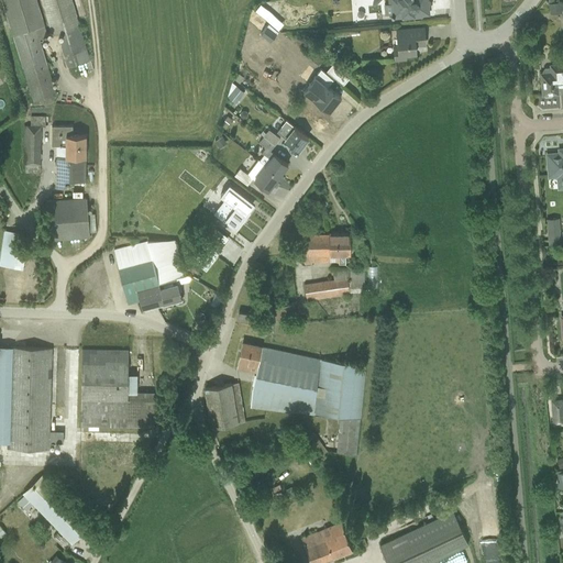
[(35,0),(0,0),(32,101),(55,95),(39,40),(47,37),(35,0)]
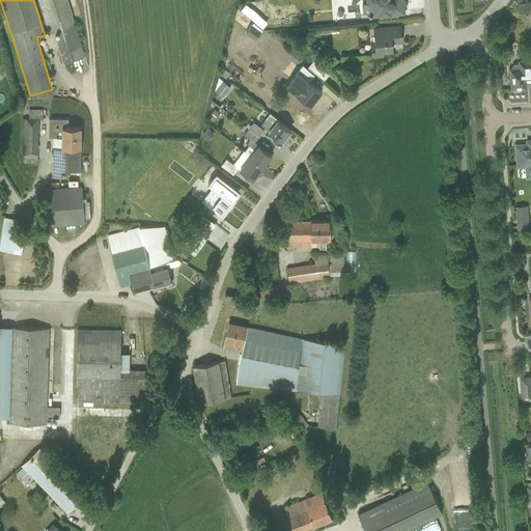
[(84,56),(66,0),(38,0),(49,33),(54,32),(63,63),(84,56)]
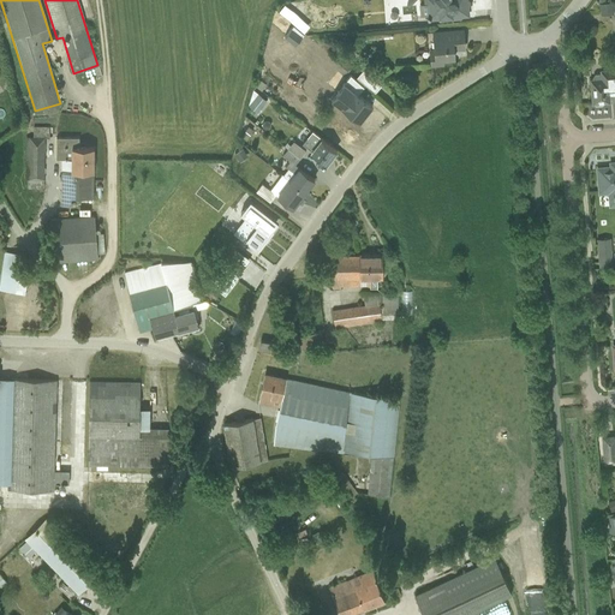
[(428,19),(467,16),(466,7),(467,6),(467,1),(466,0),(465,0),(423,0),(424,5),(418,5),(419,17),(428,16),(428,17),(427,17),(427,18),(427,19),(428,19)]
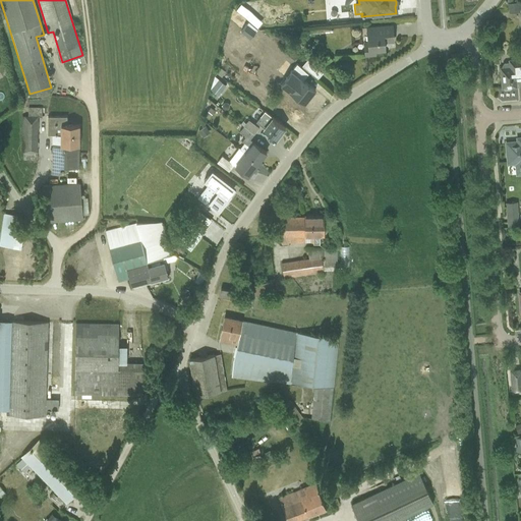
[(508,4),(509,12),(518,10),(517,2),(508,4)]
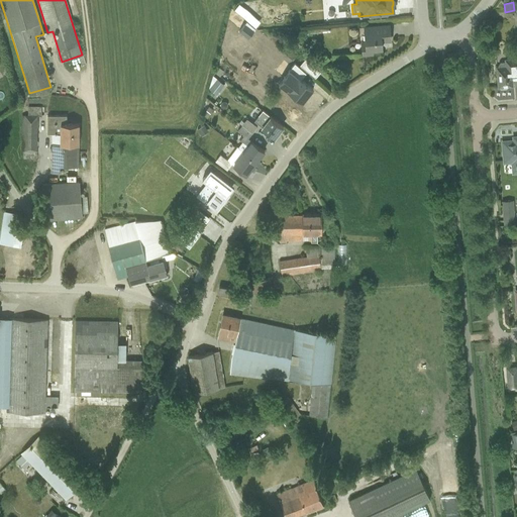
[(389,25),(364,27),(365,41),(360,41),(362,56),(373,54),(372,50),(382,49),(381,42),(391,41),(389,25)]
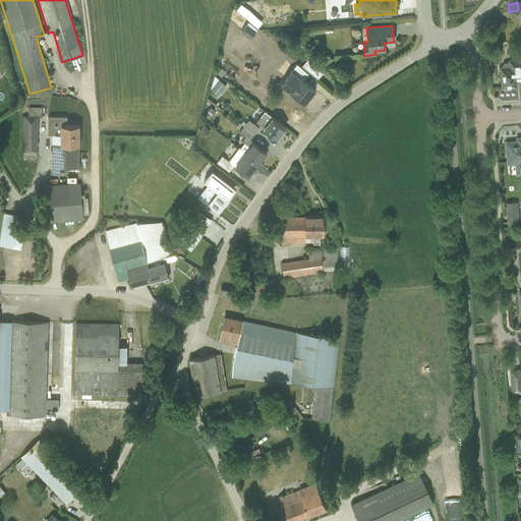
[(503,68),(500,68),(502,88),(503,88),(505,89),(509,89),(510,88),(516,87),(515,79),(518,79),(518,80),(520,79),(520,58),(508,60),(508,64),(504,64),(503,66),(503,68)]
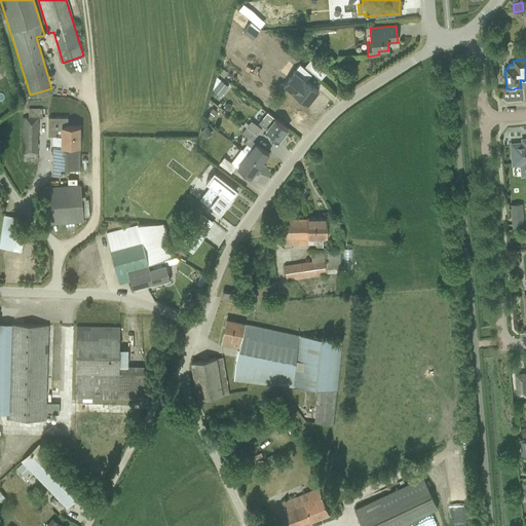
[(310,61),(305,67),(321,80),(326,73),(310,61)]
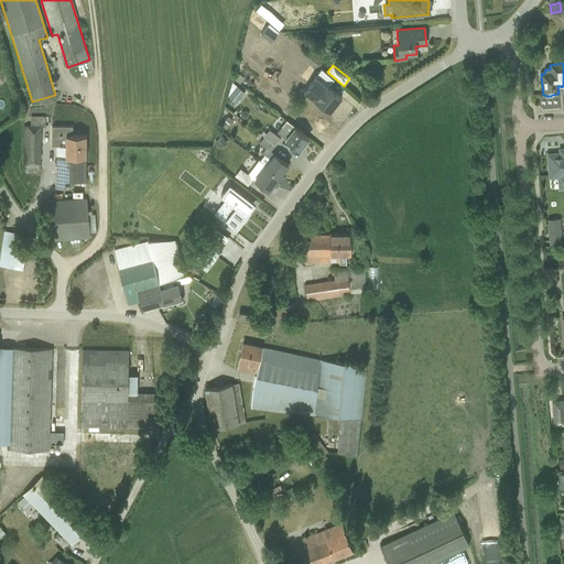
[(237,87),(228,97),(236,104),(245,93),(237,87)]
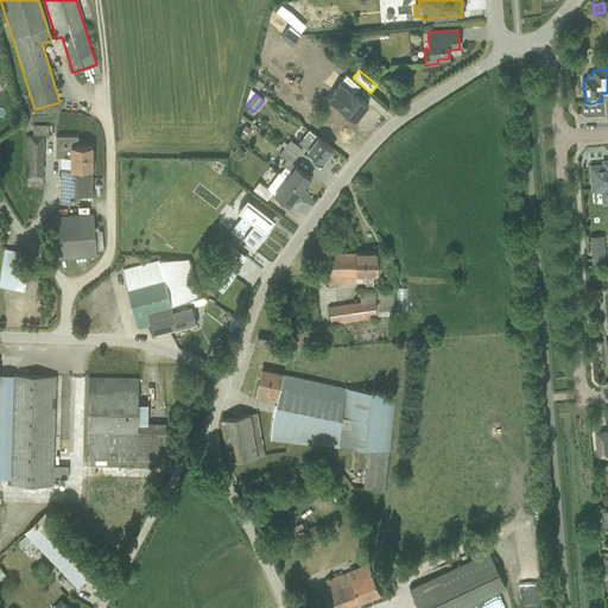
[(246,125),(238,134),(242,139),(251,128),(246,125)]
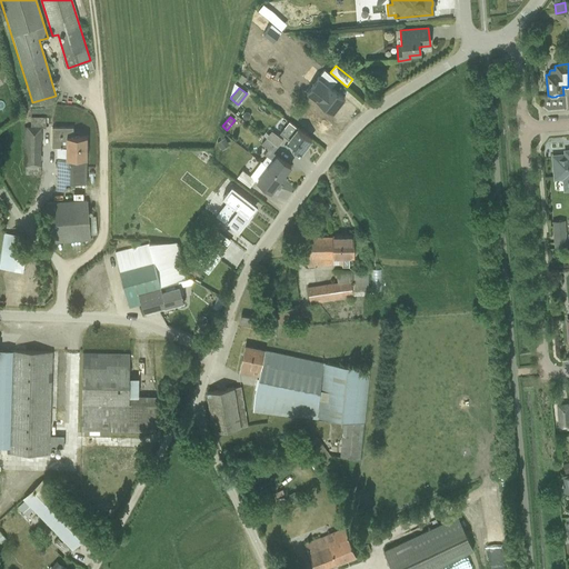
[(25,130),(23,167),(40,167),(41,128),(46,128),(46,118),(30,118),(30,127),(26,127),(26,130),(25,130)]
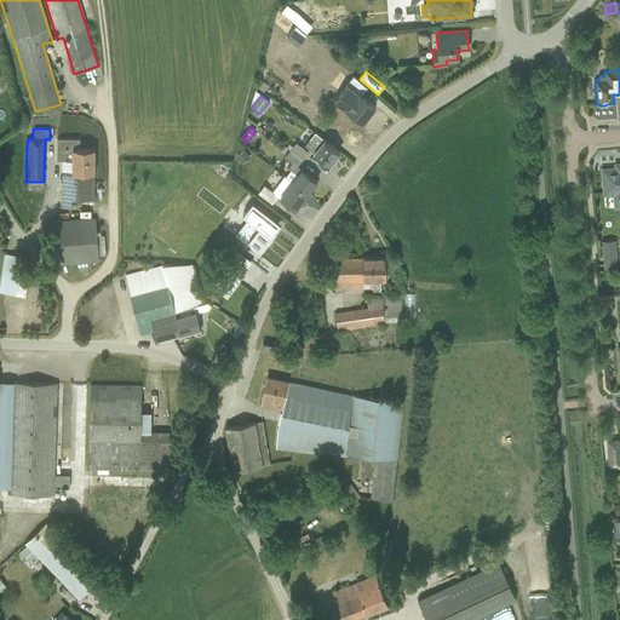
[(313,153),(328,165),(339,151),(314,132),(304,145),(314,153),(313,153)]
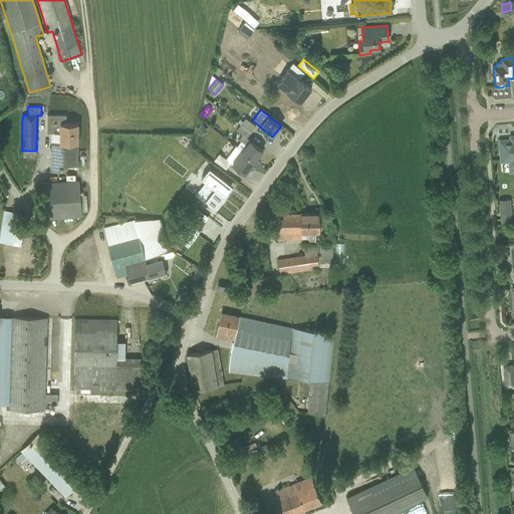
[(46,115),(46,133),(51,134),(59,134),(59,123),(65,123),(65,115),(46,115)]
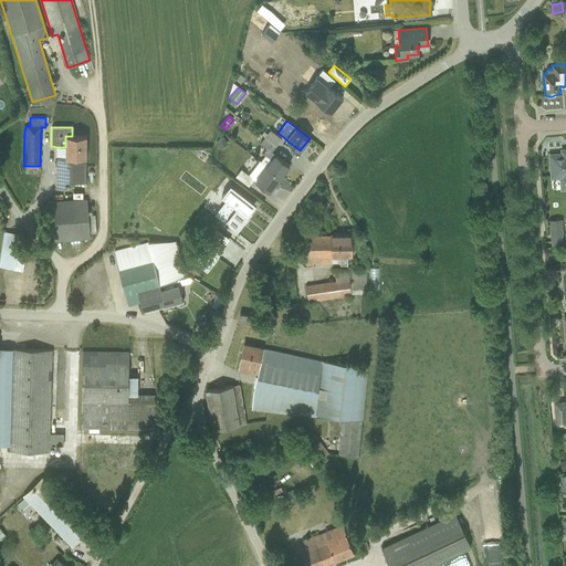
[(261,135),(275,146),(281,139),(270,130),(266,134),(263,132),(261,135)]
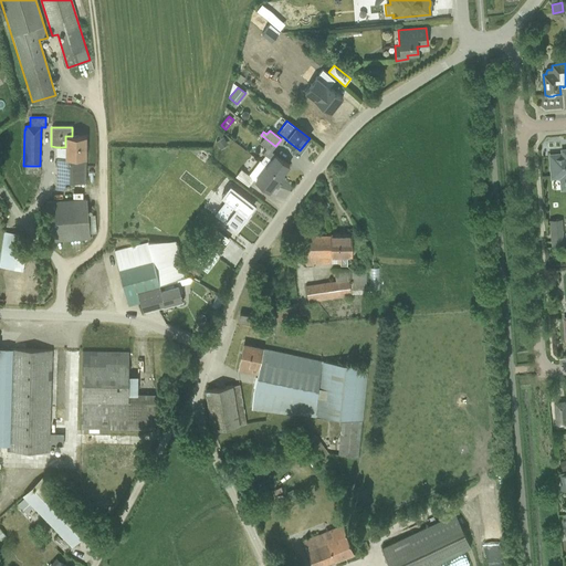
[(264,156),(260,161),(280,177),(289,166),(272,152),(275,146),(261,135),(257,140),(265,148),(262,154),(264,156)]
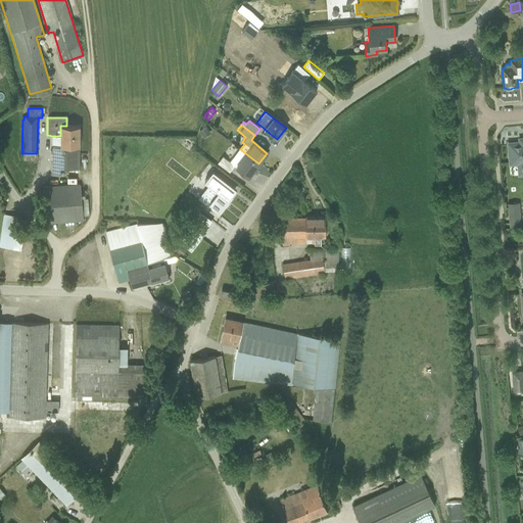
[(52,175),(60,175),(60,169),(80,169),(80,126),(66,126),(60,126),(60,136),(52,136),(52,175)]
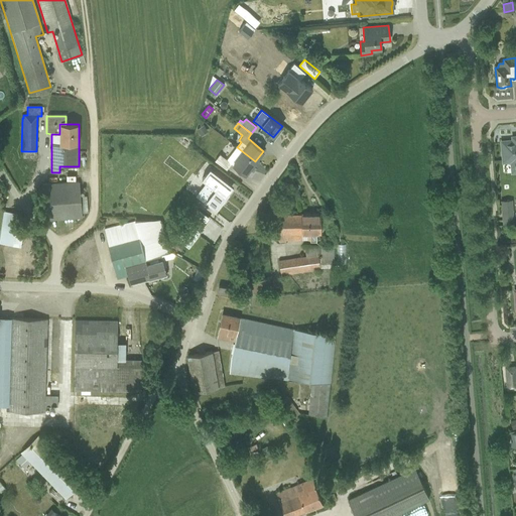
[(203,125),(196,130),(201,136),(208,132),(203,125)]
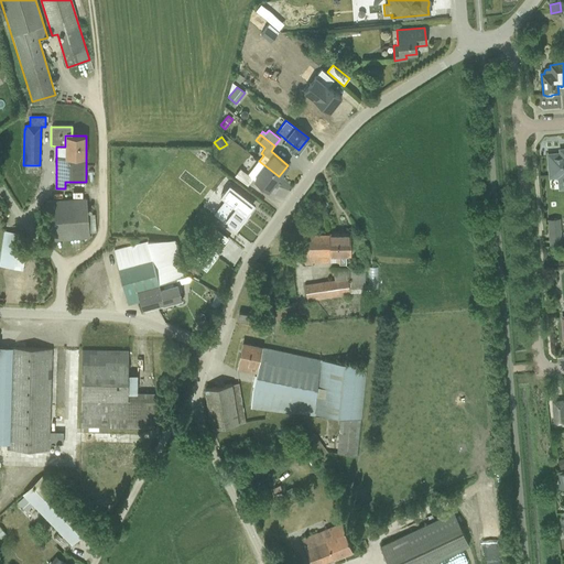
[(563,190),(563,148),(557,149),(559,152),(545,153),(548,179),(557,179),(557,191),(563,190)]
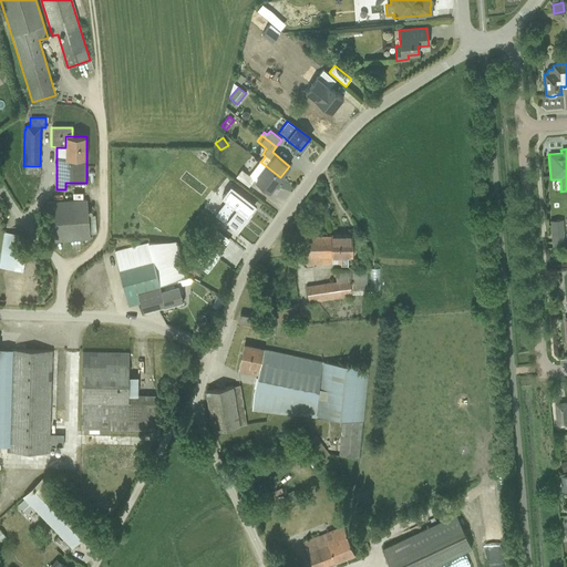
[(269,192),(280,177),(260,162),(259,162),(249,175),(241,169),(236,177),(248,187),(254,179),(255,181),(255,182),(269,192)]
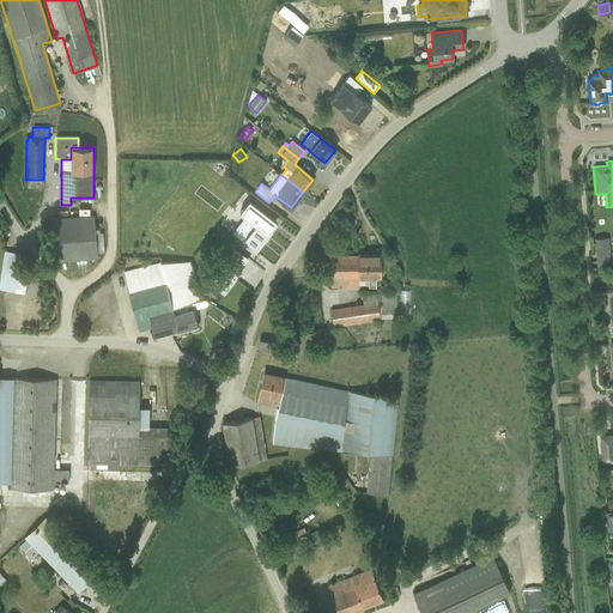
[(273,219),(249,200),(238,213),(244,217),(232,232),(256,252),(272,231),(271,230),(277,222),(273,219)]
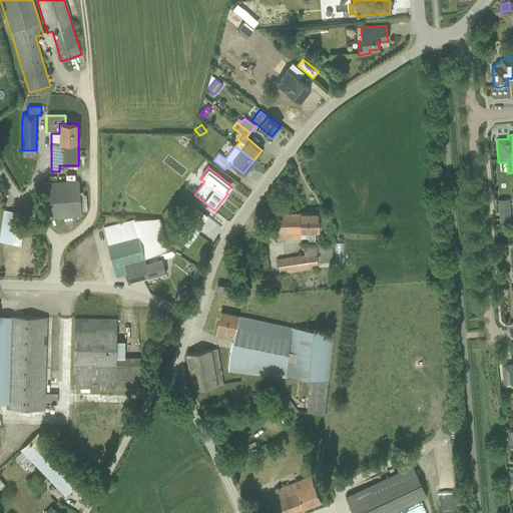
[(78,180),(41,183),(44,218),(81,215),(78,180)]
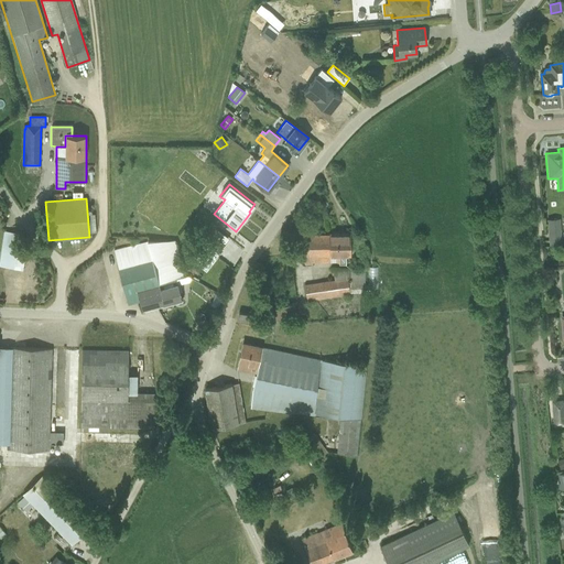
[(560,218),(548,219),(550,240),(561,239),(560,218)]
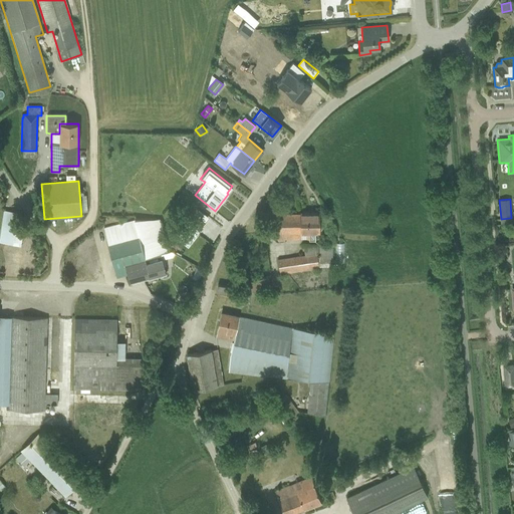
[(186,246),(209,218),(198,209),(175,237),(186,246)]
